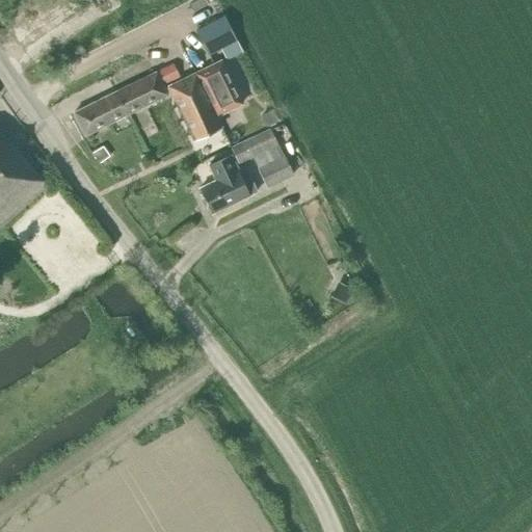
[(210,57),(236,44),(222,20),(197,33),(210,57)]
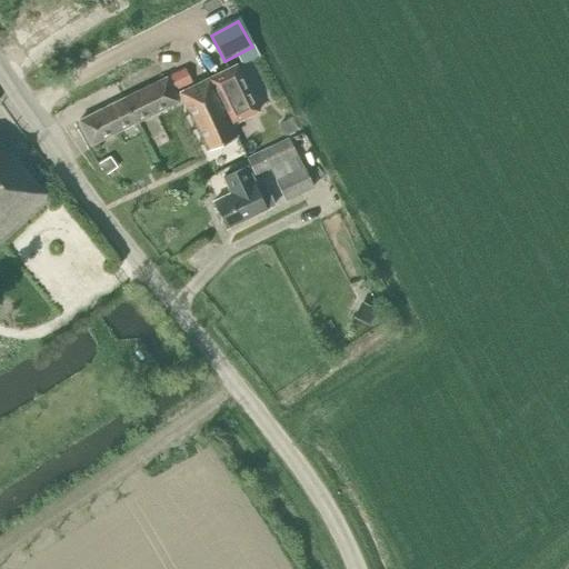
[(208,78),(213,89),(231,125),(251,115),(259,111),(236,65),(229,68),(208,78)]
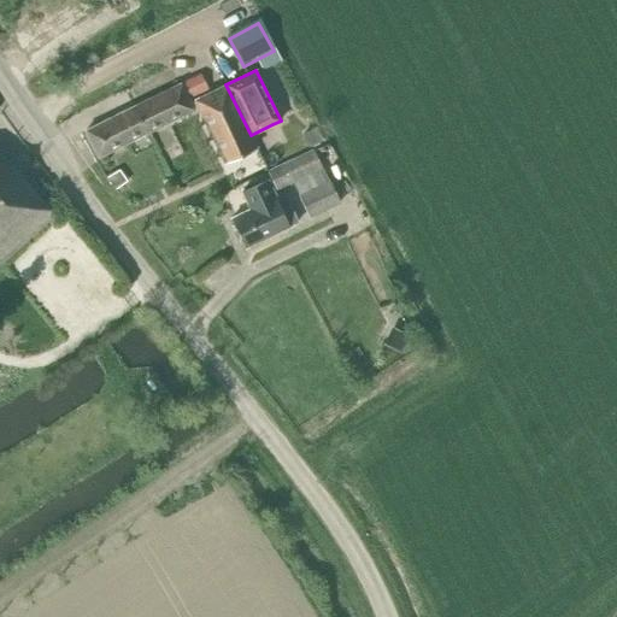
[(181,83),(188,99),(207,89),(200,74),(181,83)]
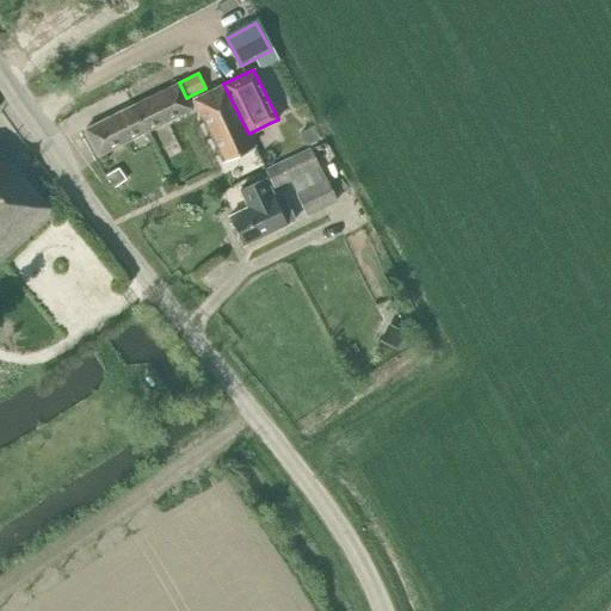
[(131,106),(144,131),(191,109),(186,98),(179,82),(131,106)]
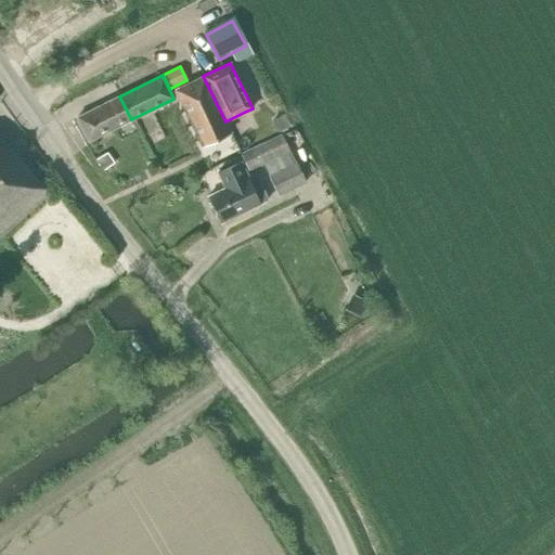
[(203,76),(175,90),(179,100),(199,140),(202,145),(204,144),(205,146),(231,134),(226,121),(208,87),(203,76)]
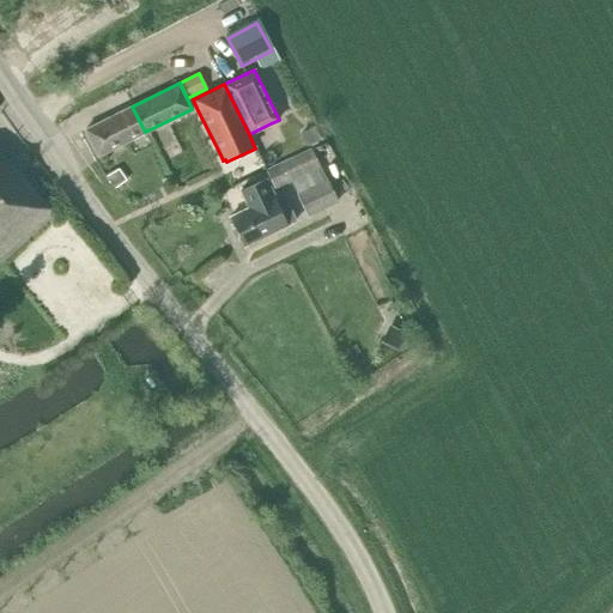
[(84,129),(97,155),(98,156),(101,155),(145,133),(132,107),(84,129)]
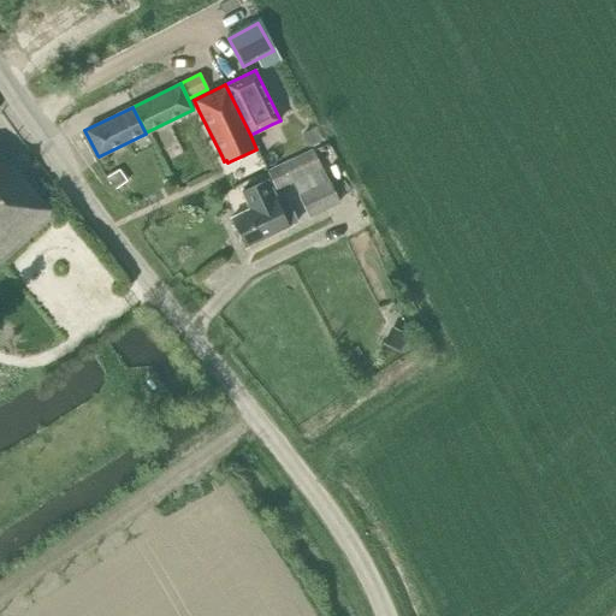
[(301,135),(308,148),(313,146),(323,141),(315,128),(307,132),(301,135)]
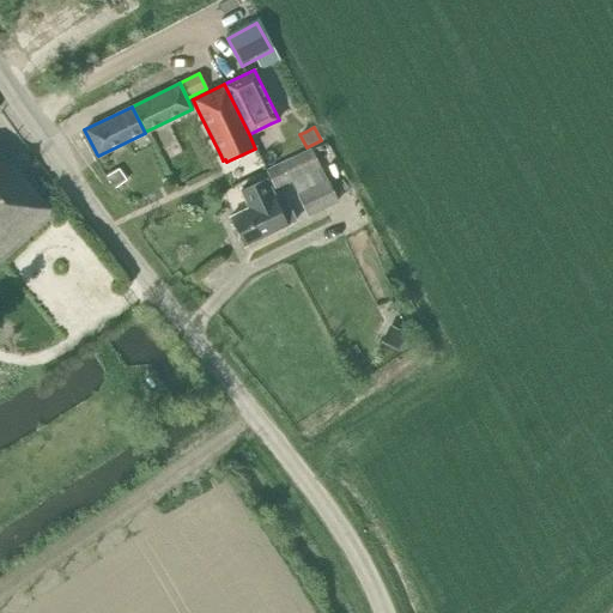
[(292,188),(313,177),(323,174),(314,153),(311,150),(265,171),(274,190),(290,182),(292,188)]
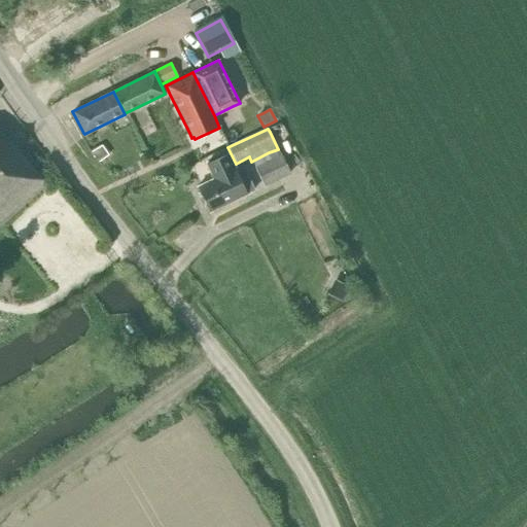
[(0,222),(45,183),(1,133),(0,131),(0,222)]
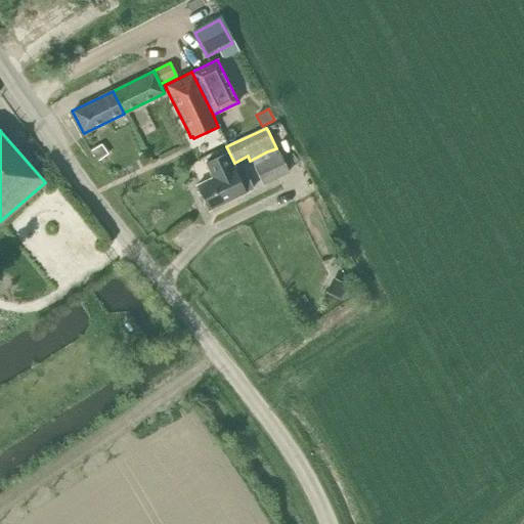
[(107,155),(100,144),(90,151),(97,162),(107,155)]
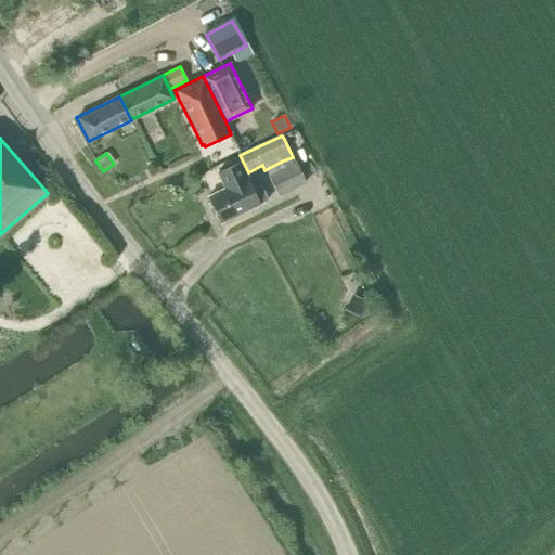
[(306,183),(293,157),(283,160),(265,170),(273,186),(278,197),(306,183)]
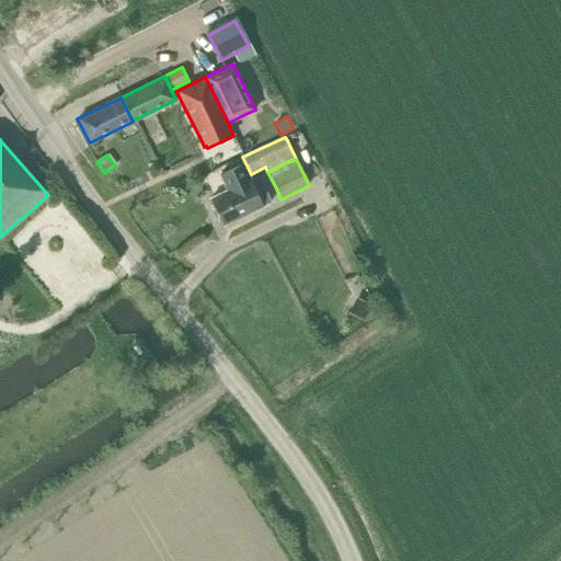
[(222,225),(263,206),(271,202),(264,187),(255,191),(250,180),(242,163),(218,174),(225,191),(210,198),(222,225)]
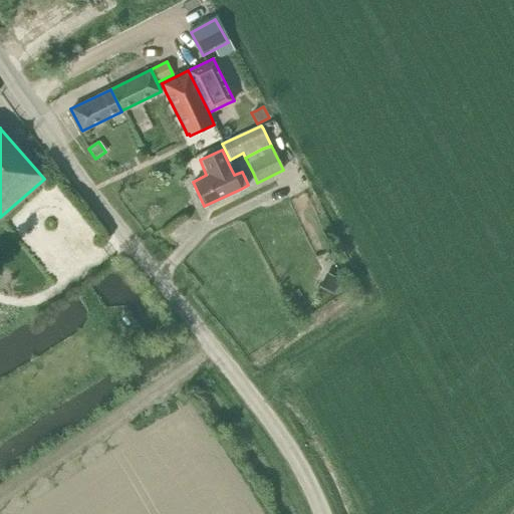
[(333,293),(339,278),(326,272),(319,287),(333,293)]
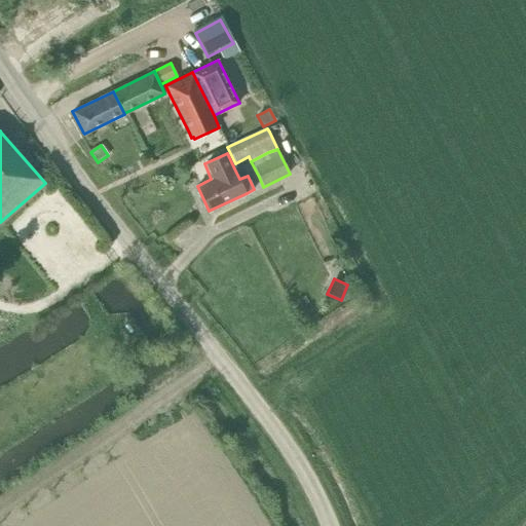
All buildings are outlined.
